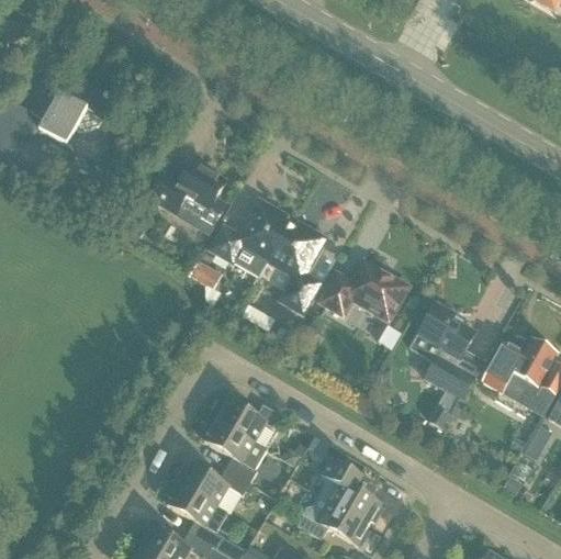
[(557,11),(560,1),(560,0),(530,0),(533,1),(537,0),(557,11)]
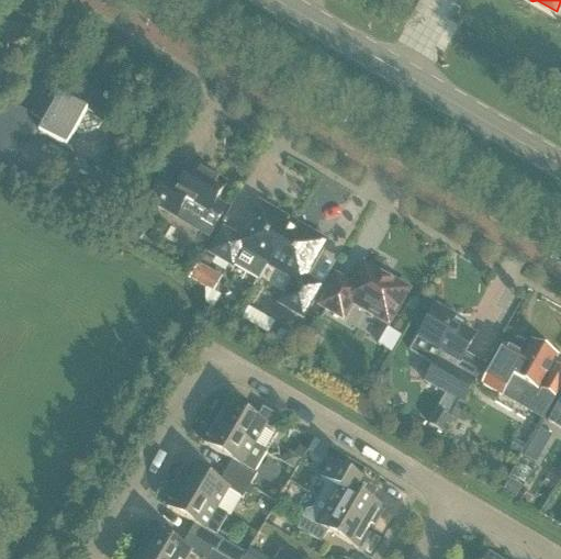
[(46,122),(41,130),(67,145),(77,129),(81,131),(99,126),(102,121),(110,125),(116,114),(115,113),(120,105),(79,82),(70,99),(63,94),(46,122)]
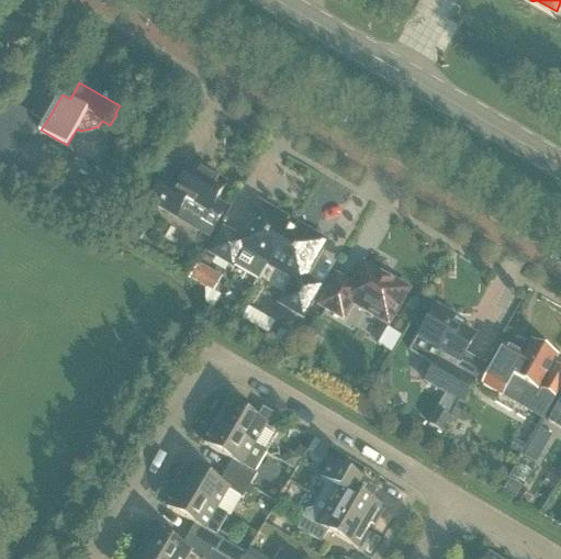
[(9,100),(0,114),(0,170),(35,191),(45,176),(17,159),(20,153),(29,136),(30,134),(36,138),(41,130),(46,122),(40,118),(9,100)]
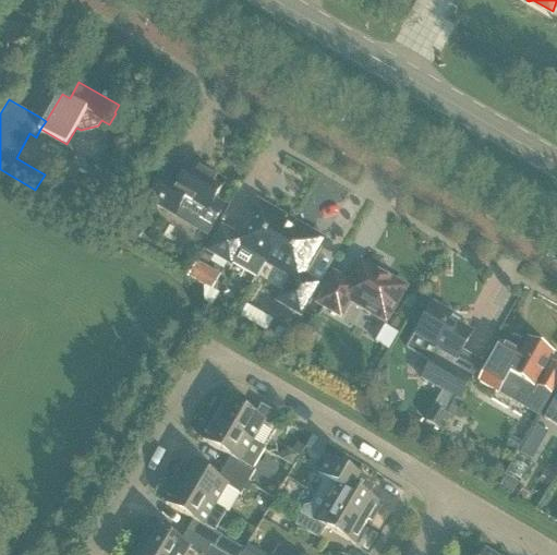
[(226,203),(216,197),(226,180),(192,161),(180,183),(164,173),(149,198),(176,214),(184,198),(206,212),(204,216),(205,221),(213,226),(226,203)]
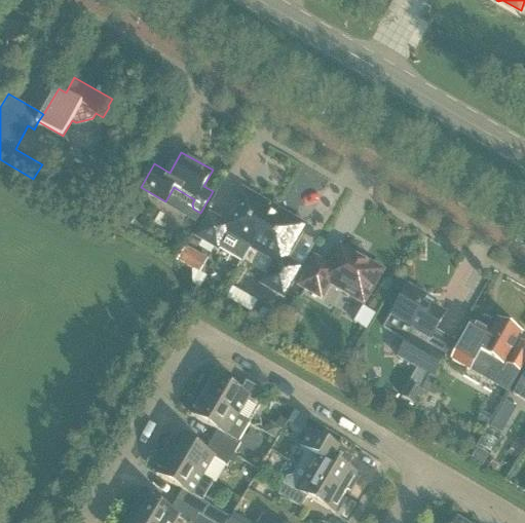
[(78,188),(65,180),(60,188),(73,196),(78,188)]
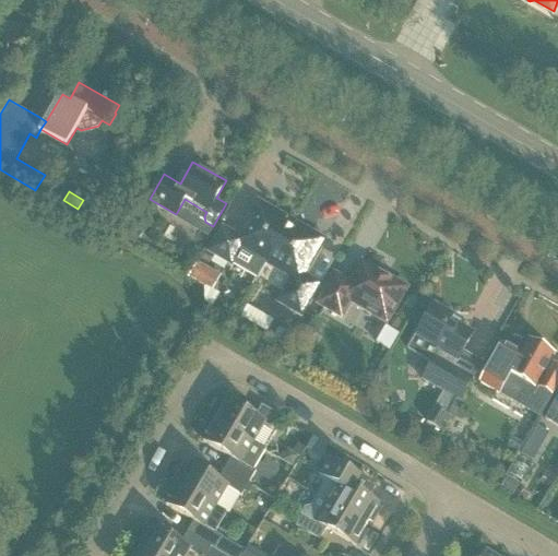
[(268,261),(288,226),(275,219),(279,212),(259,200),(239,234),(223,225),(209,249),(233,263),(242,247),(268,261)]
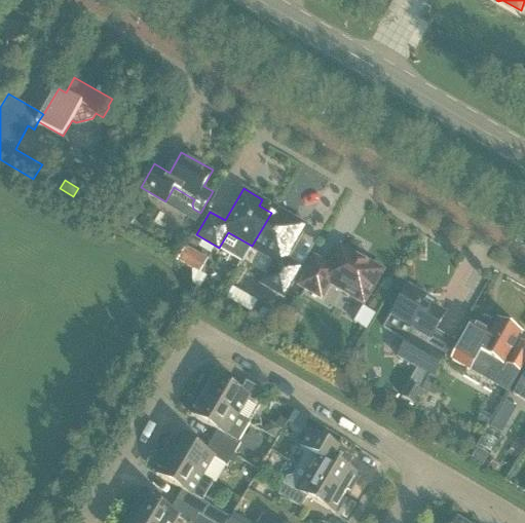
[(123,208),(116,220),(128,227),(136,215),(123,208)]
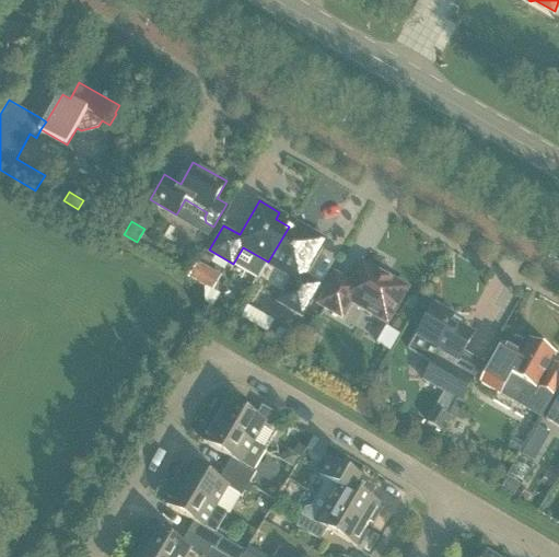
[(303,315),(322,282),(305,273),(325,239),(305,227),(301,233),(289,227),(268,262),(293,276),(279,301),(303,315)]
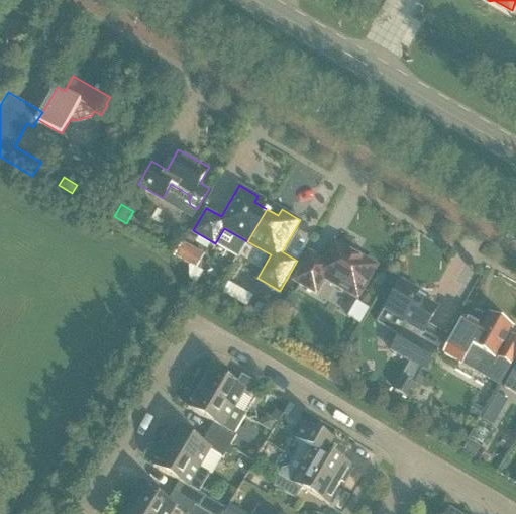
[(175,255),(188,263),(197,268),(206,252),(184,240),(175,255)]
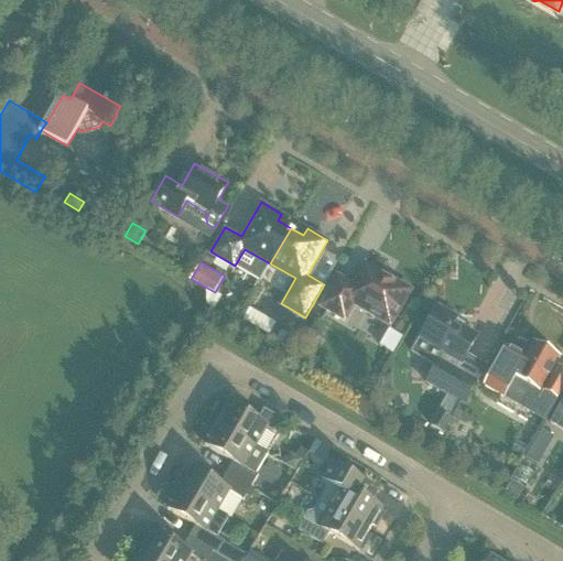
[(381,274),(383,272),(366,262),(354,282),(338,273),(321,304),(346,319),(355,303),(391,324),(410,291),(381,274)]
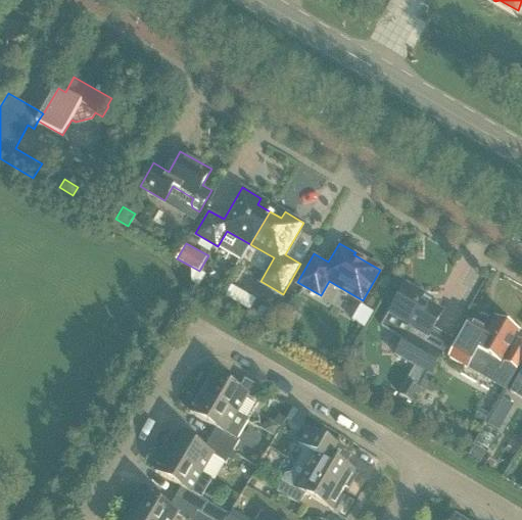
[(388,313),(381,325),(405,338),(396,353),(416,364),(427,370),(419,384),(419,385),(408,379),(399,393),(415,402),(431,373),(442,352),(451,337),(433,328),(443,310),(429,301),(431,298),(424,294),(425,292),(407,282),(389,313),(388,313)]
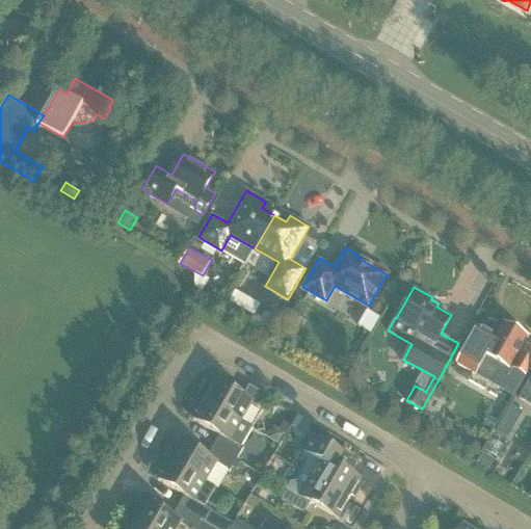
[(292,308),(287,317),(296,322),(301,313),(292,308)]
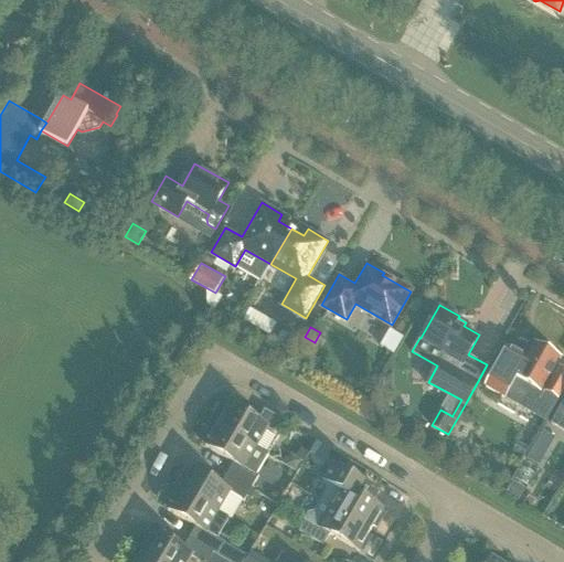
[(279,343),(290,350),(298,338),(286,331),(279,343)]
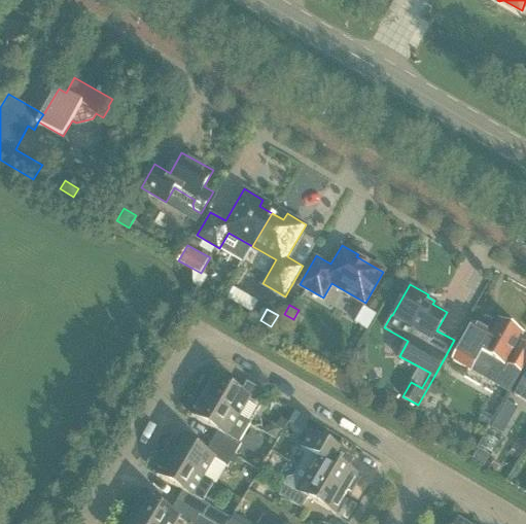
[(489,329),(475,321),(455,354),(472,364),(477,357),(499,371),(497,375),(513,383),(525,359),(525,344),(518,340),(522,332),(499,319),(498,321),(494,319),(489,329)]
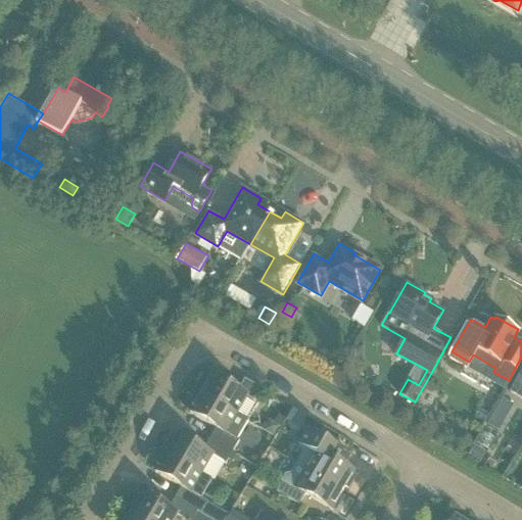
[(521,370),(511,389),(521,395),(521,370)]
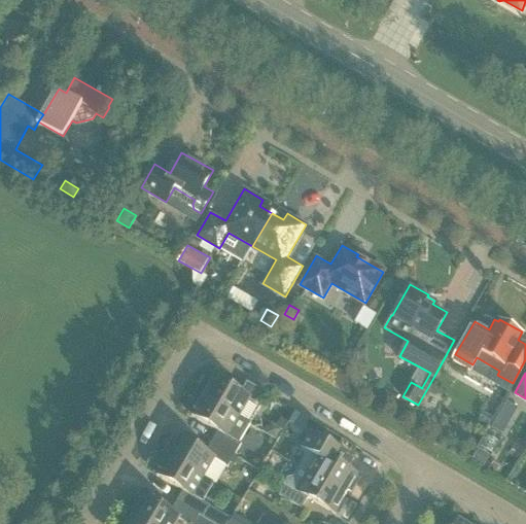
[(264,390),(248,381),(241,391),(215,376),(214,377),(211,375),(203,389),(206,391),(204,395),(239,416),(239,415),(249,397),(257,403),(264,390)]
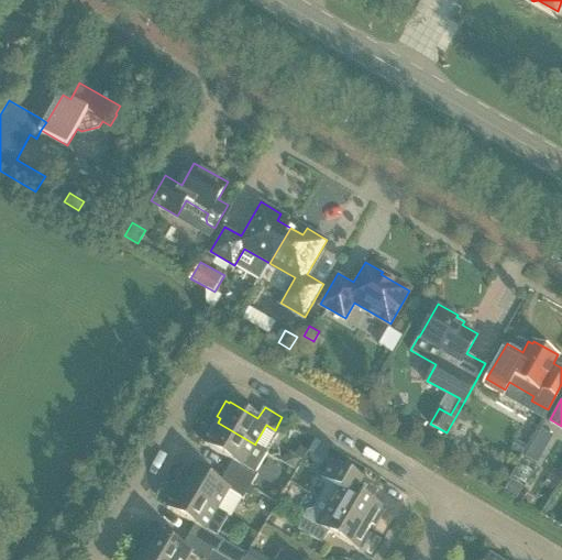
[(417,413),(412,419),(426,426),(429,420),(417,413)]
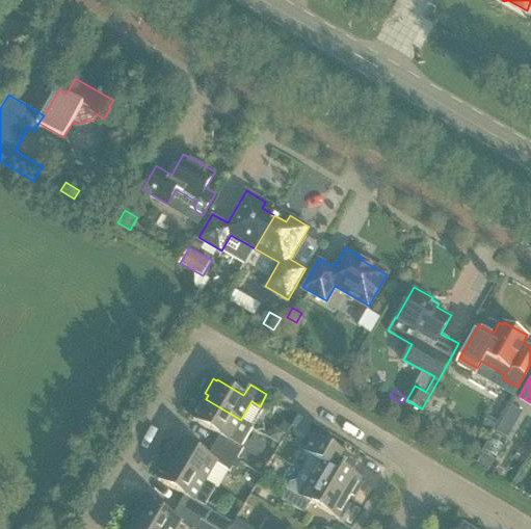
[(254,426),(241,419),(241,420),(206,399),(203,403),(200,401),(191,415),(194,417),(194,418),(220,434),(214,445),(237,458),(244,446),(242,445),(254,426)]
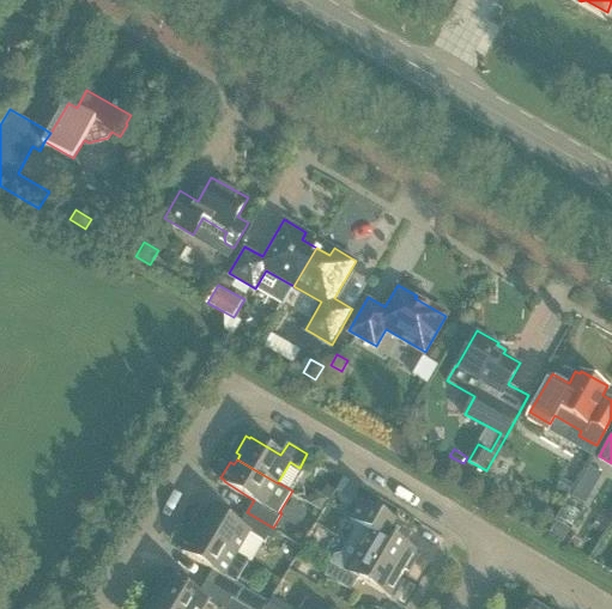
[(589,464),(581,479),(595,487),(604,472),(589,464)]
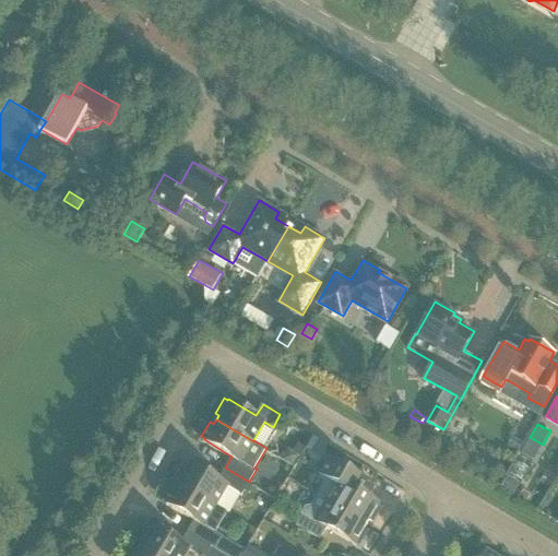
[(288,446),(283,448),(280,453),(294,461),(300,450),(289,444),(288,446)]
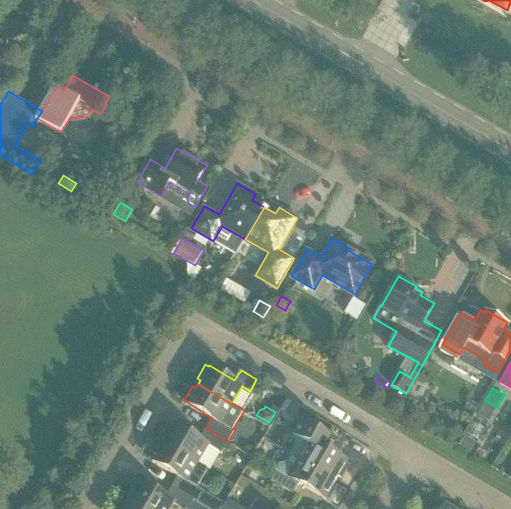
[(342,476),(350,463),(347,461),(348,460),(322,445),(328,434),(302,419),(294,434),(296,442),(291,452),(337,479),(339,474),(342,476)]
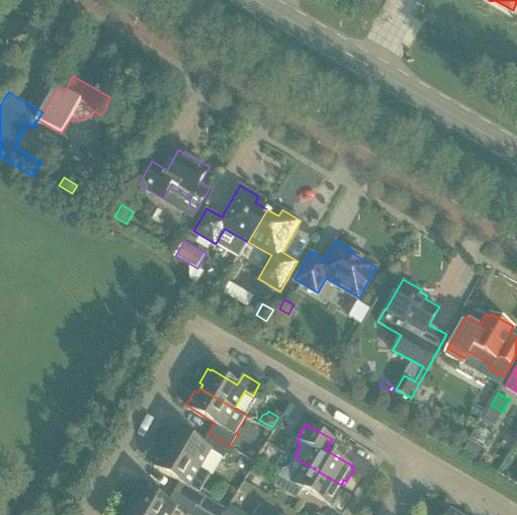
[(231,446),(208,433),(202,443),(177,428),(176,429),(173,427),(165,441),(168,443),(166,447),(200,467),(210,449),(225,457),(231,446)]
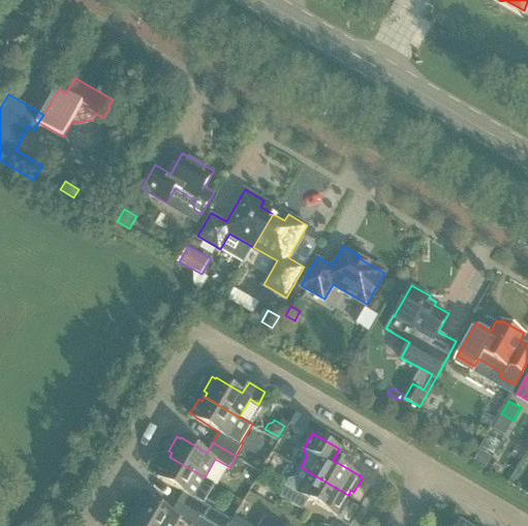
[(480,450),(474,459),(485,464),(491,454),(480,447),(480,450)]
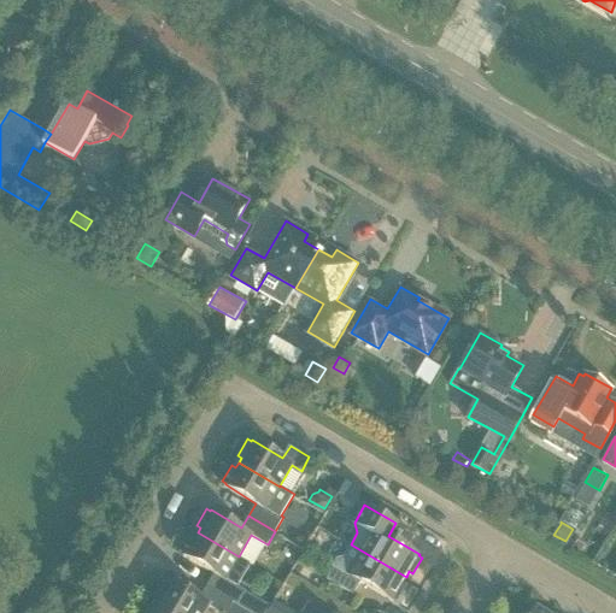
[(239,556),(198,532),(194,537),(191,535),(181,550),(185,553),(185,554),(215,572),(207,585),(234,601),(235,601),(239,603),(246,589),(238,584),(250,563),(239,556)]
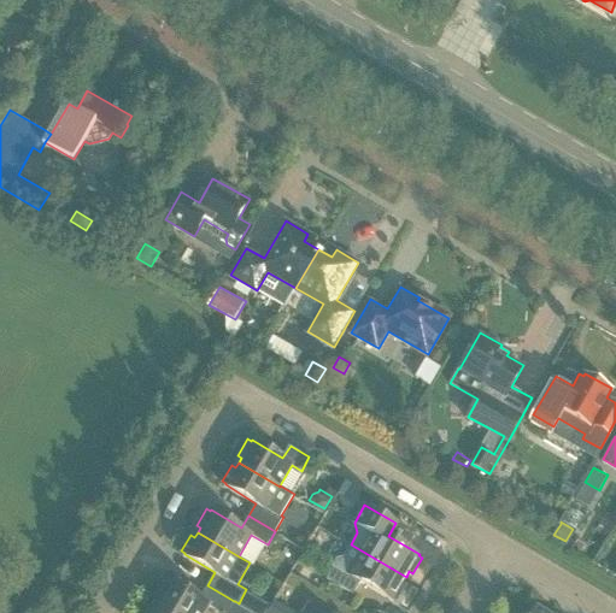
[(403,582),(406,577),(351,544),(344,556),(338,558),(333,565),(334,566),(328,577),(355,593),(362,581),(393,599),(393,597),(397,600),(406,584),(403,582)]
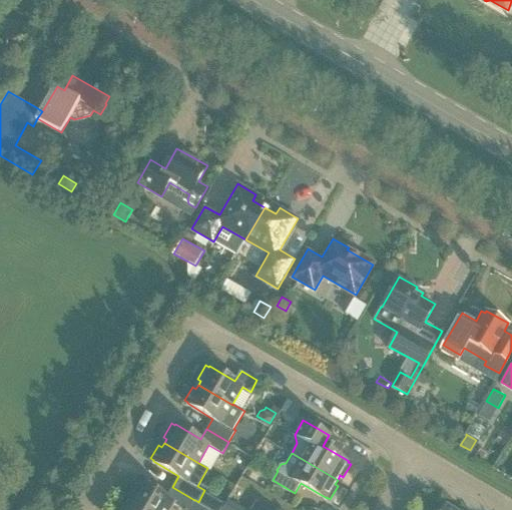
[(224,467),(217,482),(240,492),(247,477),(224,467)]
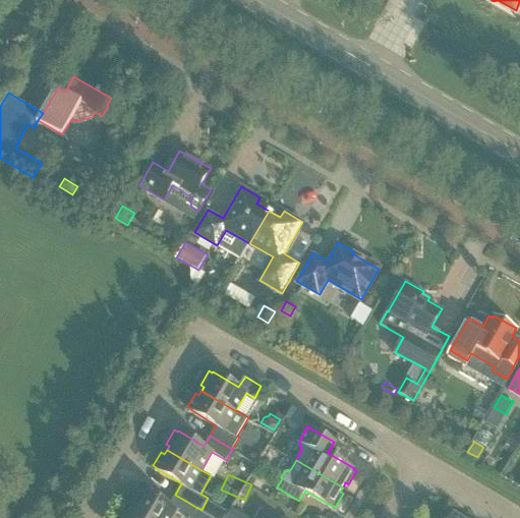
[(197,508),(175,495),(169,505),(142,490),(142,491),(139,488),(131,503),(134,504),(131,509),(148,517),(173,517),(177,511),(188,517),(191,517),(192,517),(197,508)]
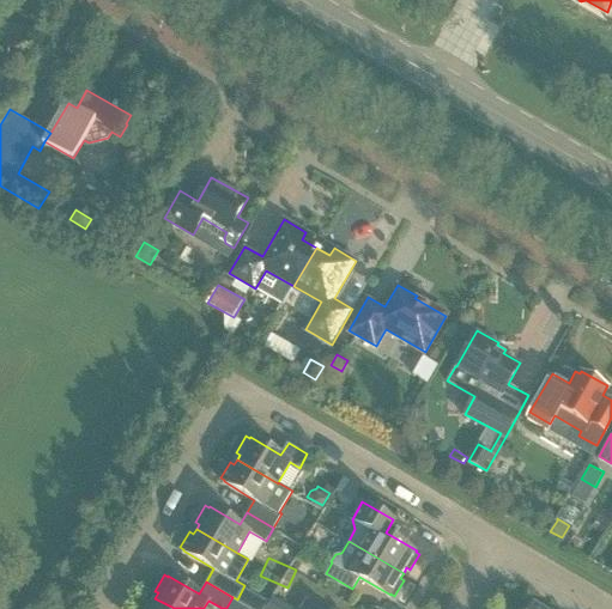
[(237,600),(243,603),(244,604),(253,608),(265,608),(270,601),(244,585),(237,600)]
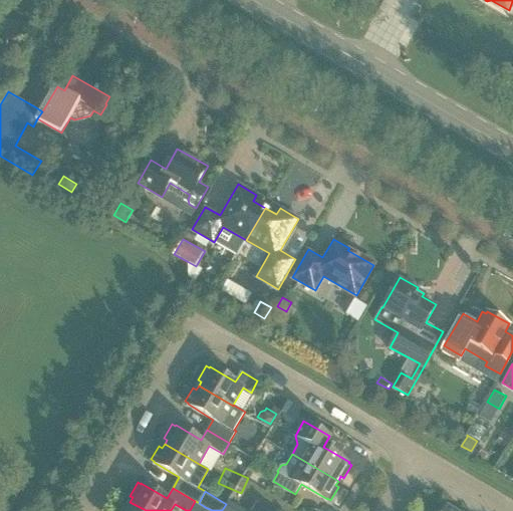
[(229,499),(226,504),(222,510),(238,510),(241,506),(229,499)]
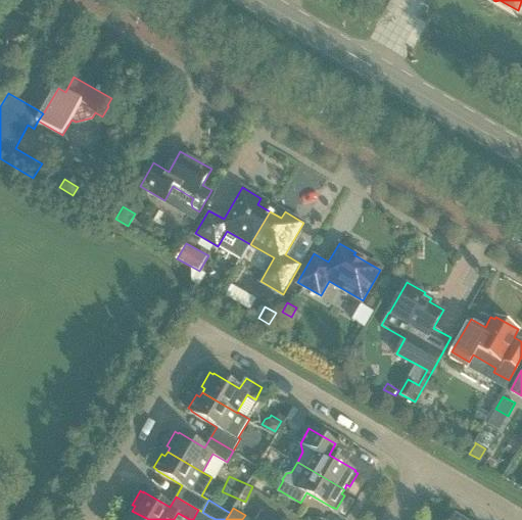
[(283,519),(263,508),(254,519),(283,519)]
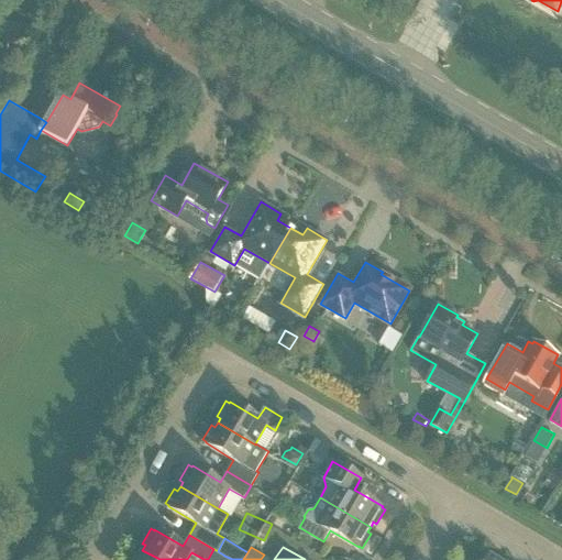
[(215,549),(207,559),(222,559),(224,556),(223,555),(218,551),(215,549)]
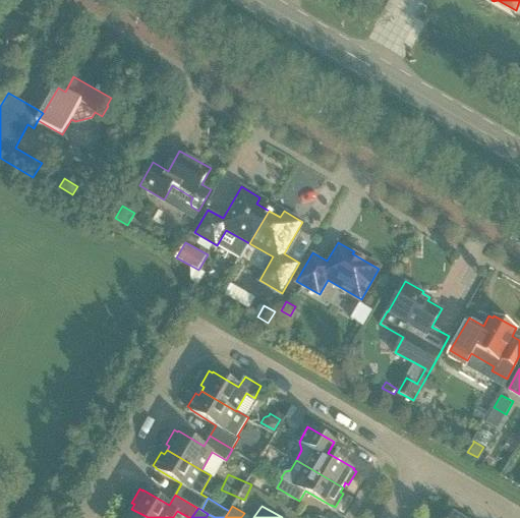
[(148,517),(131,509),(129,513),(126,511),(121,517),(148,517)]
